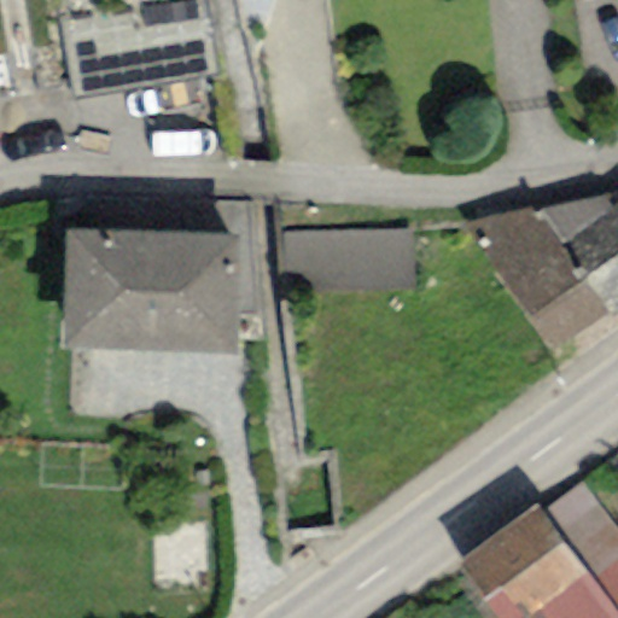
[(617,194),(540,213),(610,315),(617,309),(617,194)]
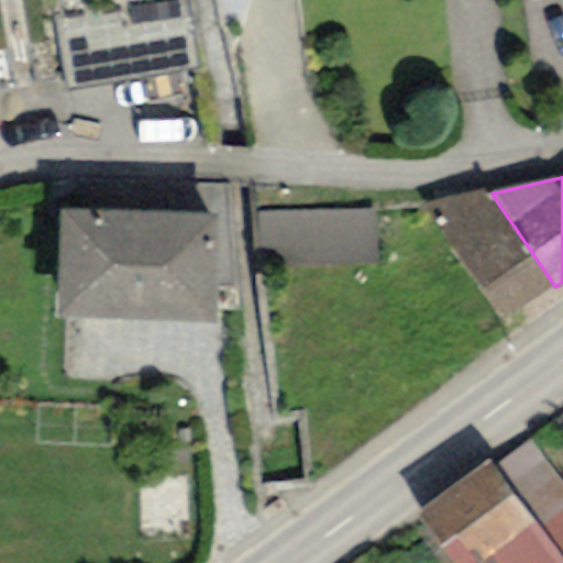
[(503,323),(555,287),(492,194),(426,205),(503,323)]
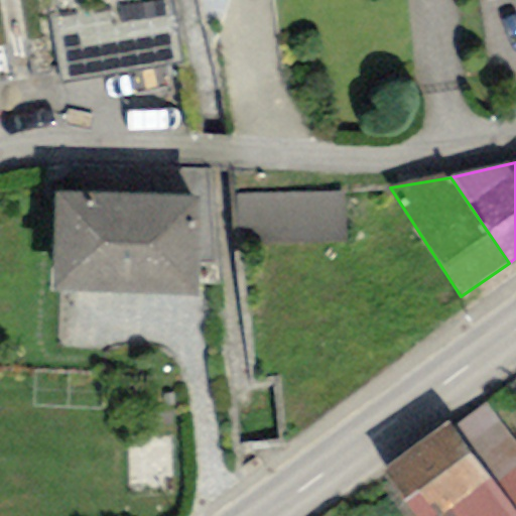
[(345,191),(237,194),(238,244),(346,242),(345,191)]
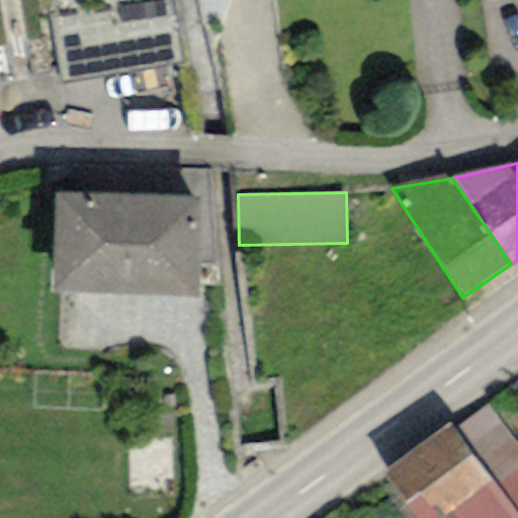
[(55,193),(52,291),(197,296),(200,197),(55,193)]
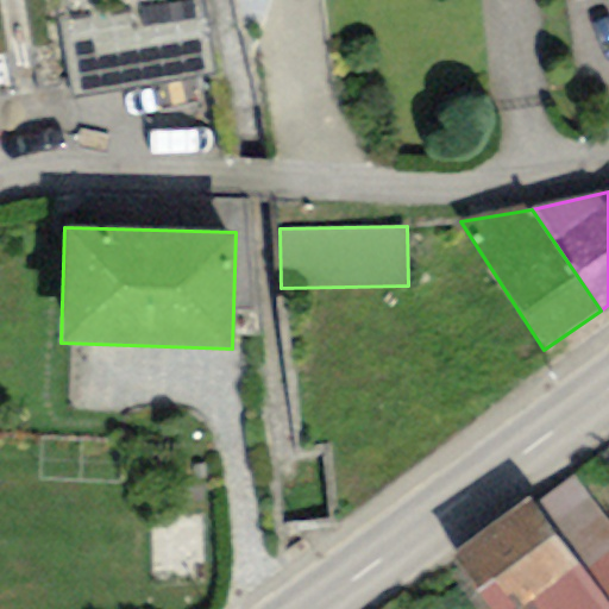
[(608,608),(608,529),(571,478),(534,508),(527,498),(452,560),(484,608),(608,608)]
